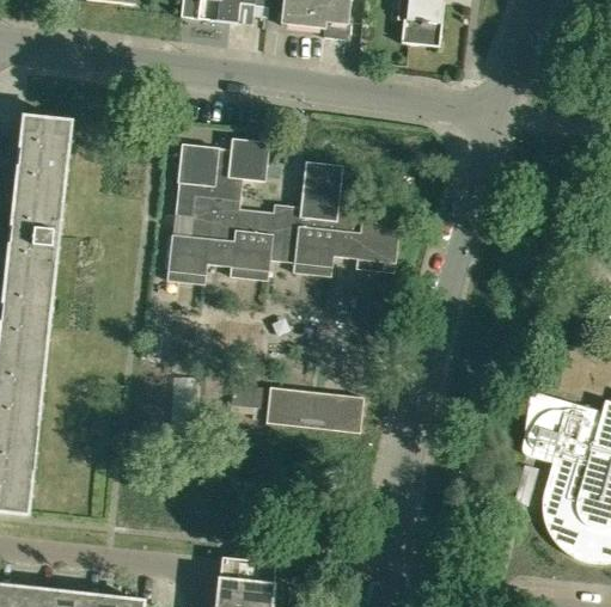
[(251,22),(252,5),(254,0),(267,0),(266,7),(267,7),(268,0),(181,0),(179,14),(251,22)]
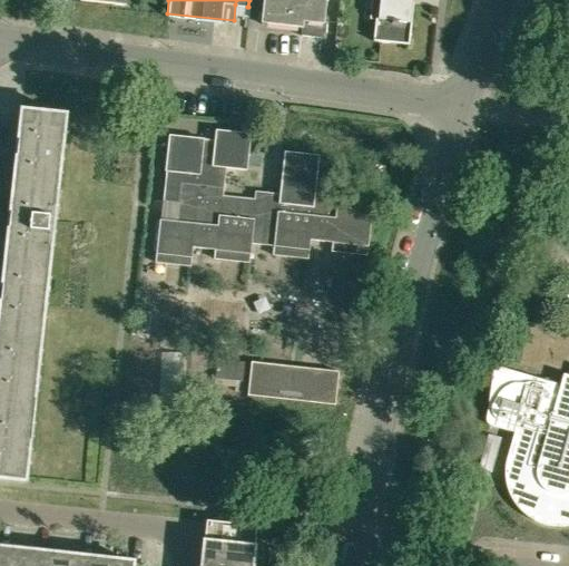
[(262,0),(260,20),(301,25),(300,32),(322,35),(325,0),(262,0)]
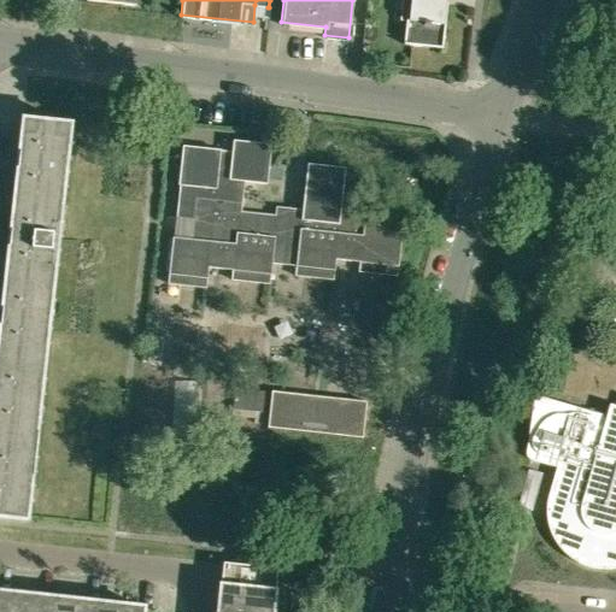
[(406,0),(403,41),(441,46),(446,0),(406,0)]
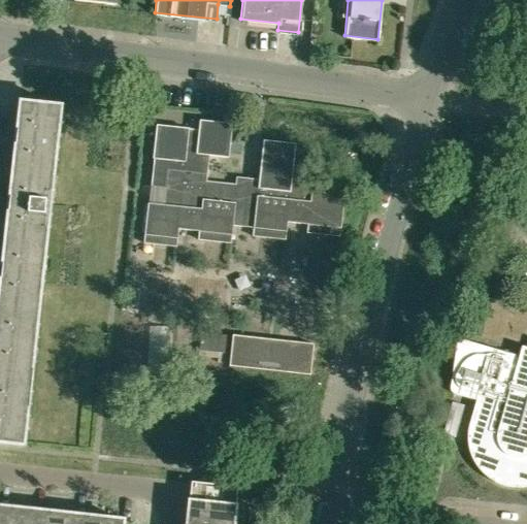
[(19,100),(11,167),(52,171),(59,104),(19,100)]
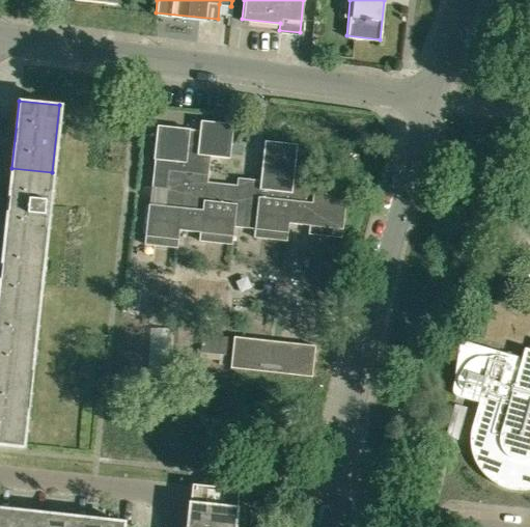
[(254,234),(308,240),(309,230),(341,234),(352,135),(304,130),(302,149),(296,148),(297,142),(263,139),(259,178),(236,175),(236,184),(206,181),(210,154),(229,156),(232,122),(200,119),(199,128),(157,123),(154,157),(151,184),(149,202),(148,201),(144,241),(176,245),(178,227),(199,229),(199,238),(253,244),(254,234)]
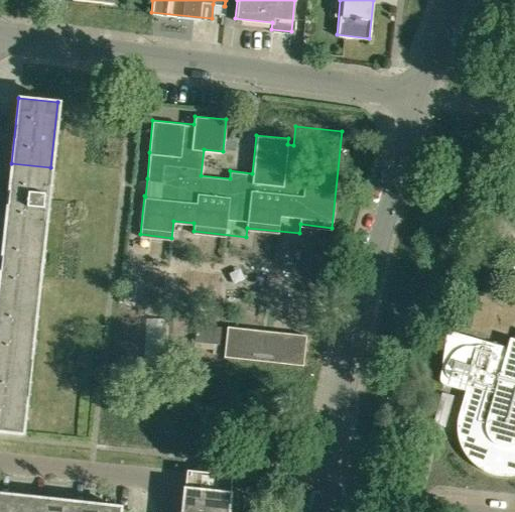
[(11,163),(4,229),(43,234),(50,167),(11,163)]
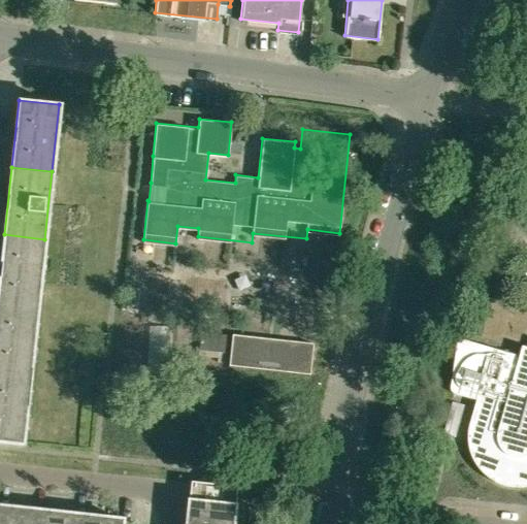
[(0,302),(37,306),(44,239),(4,234),(0,273),(0,302)]
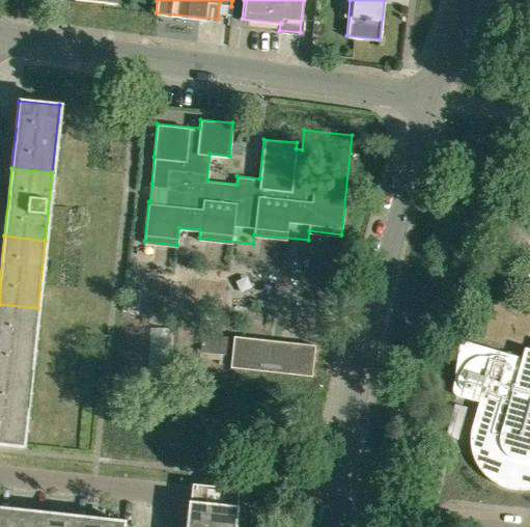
[(0,372),(30,377),(37,308),(0,304),(0,372)]
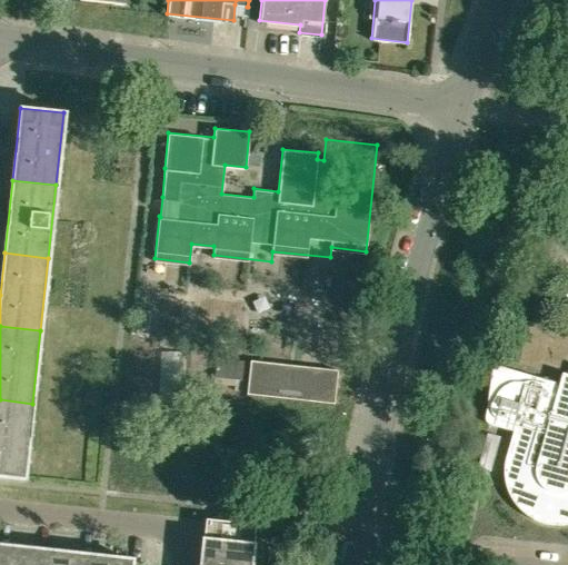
[(237,357),(233,387),(246,388),(250,358),(237,357)]
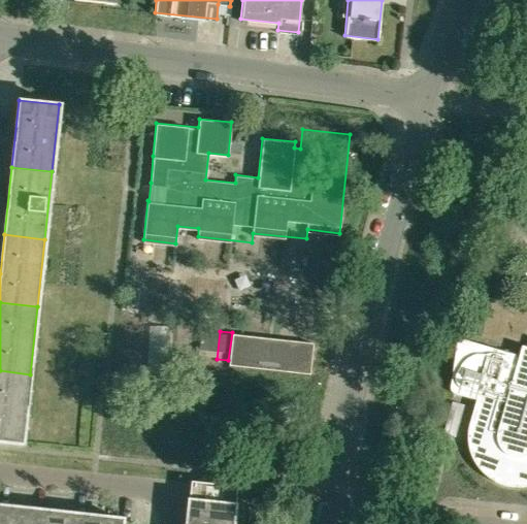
[(313,342),(232,332),(228,360),(228,363),(308,372),(313,342)]
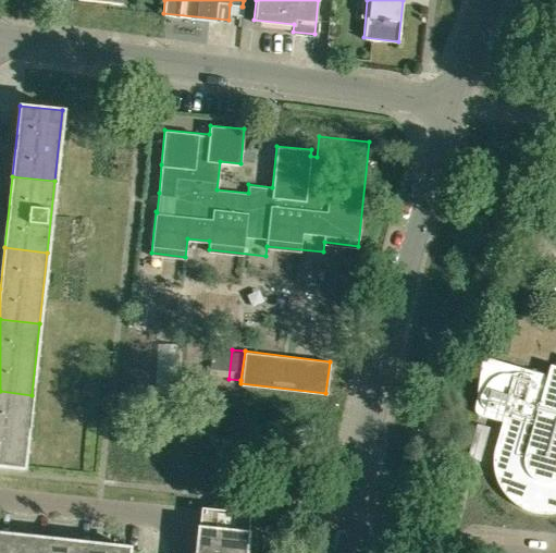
[(478,413),(502,420),(494,447),(493,454),(493,458),(493,463),(493,467),(494,472),(495,477),(498,483),(501,488),(503,490),(504,492),(507,496),(511,500),(515,503),(518,504),(521,506),(526,507),(529,508),(533,510),(538,511),(541,511),(548,510),(552,510),(555,508),(555,507),(555,364),(548,363),(546,372),(482,354),(474,406),(473,409),(474,412),(476,413),(478,413)]
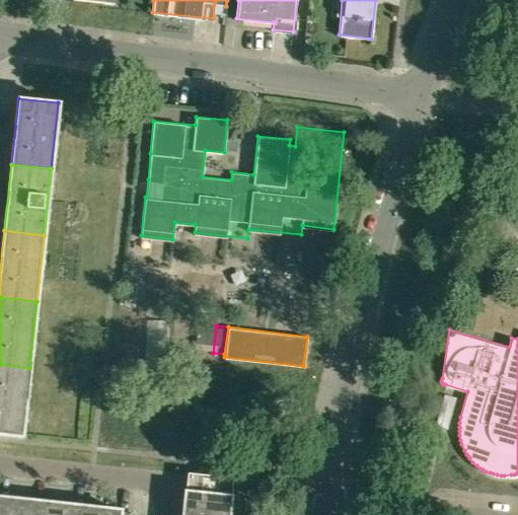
[(29,368),(0,364),(0,432),(22,434),(29,368)]
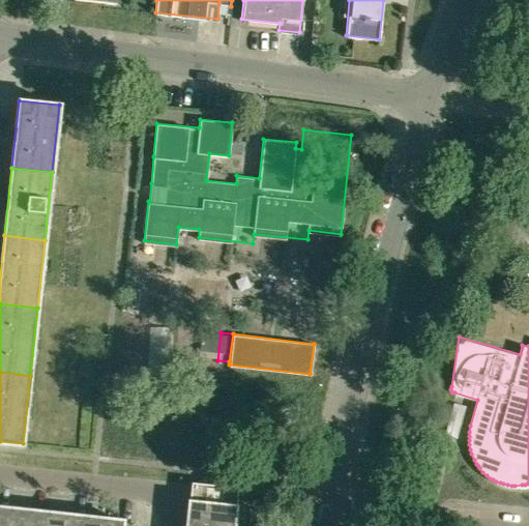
[(451,400),(443,431),(444,431),(456,435),(465,404),(452,400),(451,400)]
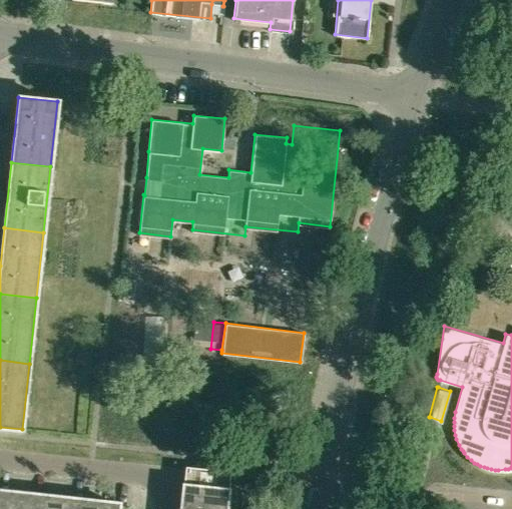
[(199,468),(190,467),(187,466),(183,502),(223,507),(227,471),(214,469),(212,459),(214,459),(216,458),(215,457),(212,458),(210,458),(208,458),(206,458),(203,457),(202,456),(201,456),(200,457),(203,458),(199,468)]
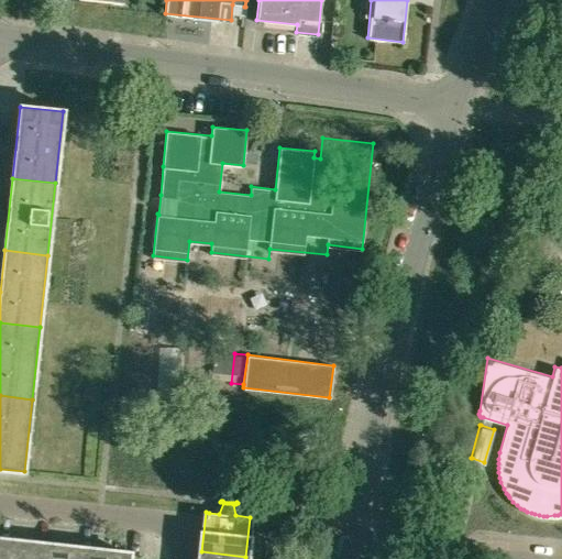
[(9,558),(11,540),(0,539),(0,558),(9,558)]
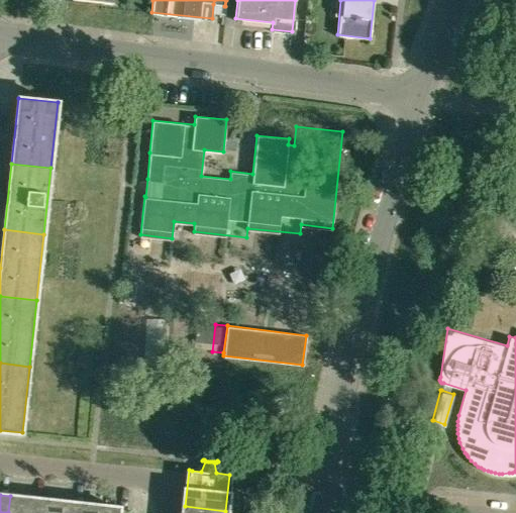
[(26,512),(28,498),(10,496),(8,512),(26,512)]
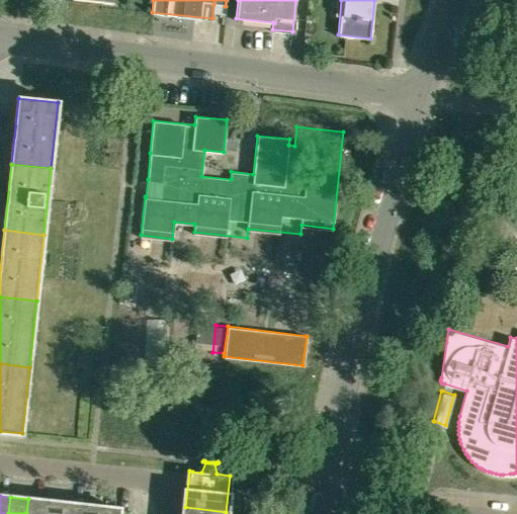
[(45,513),(47,501),(28,499),(26,513),(45,513)]
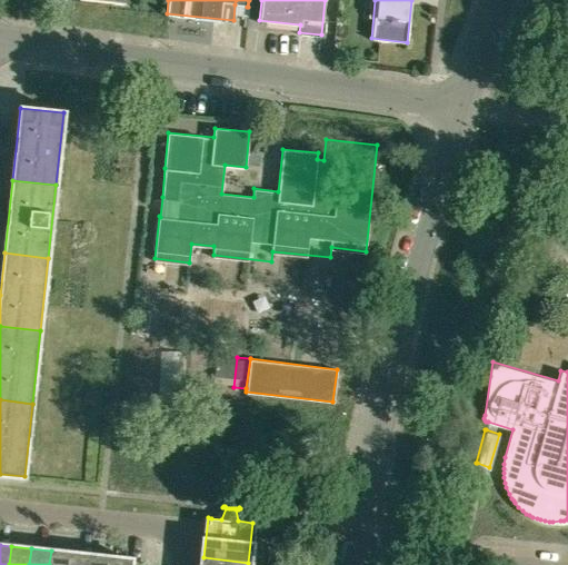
[(70,564),(71,553),(51,551),(49,564),(70,564)]
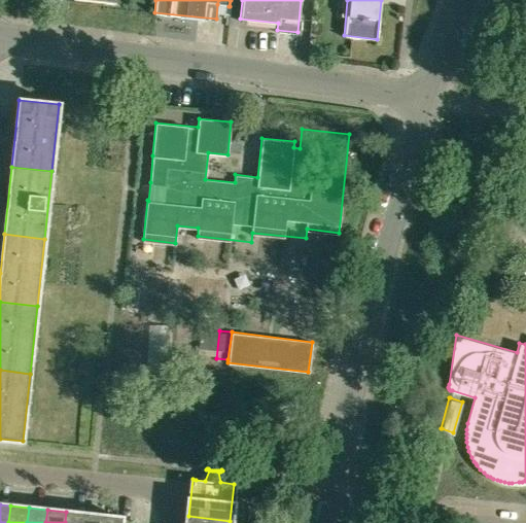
[(65,522),(83,522),(85,514),(66,512),(65,522)]
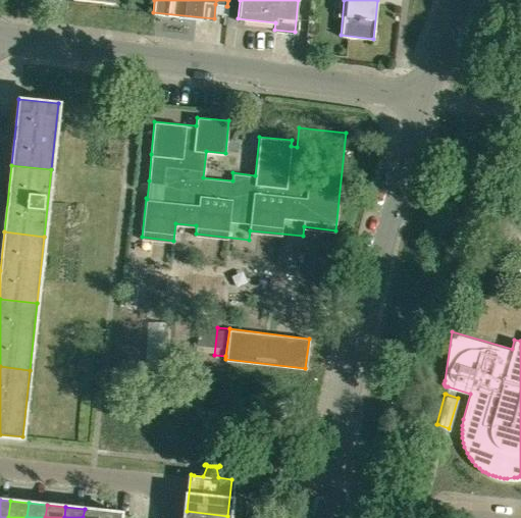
[(101,517),(103,511),(85,509),(83,517),(101,517)]
